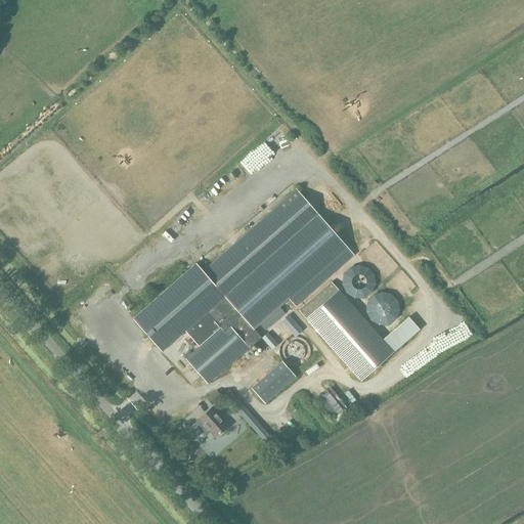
[(162,352),(171,343),(185,331),(199,347),(185,359),(208,384),(261,338),(254,330),(289,299),(295,306),(354,255),(296,189),(203,271),(195,263),(133,319),(162,352)]
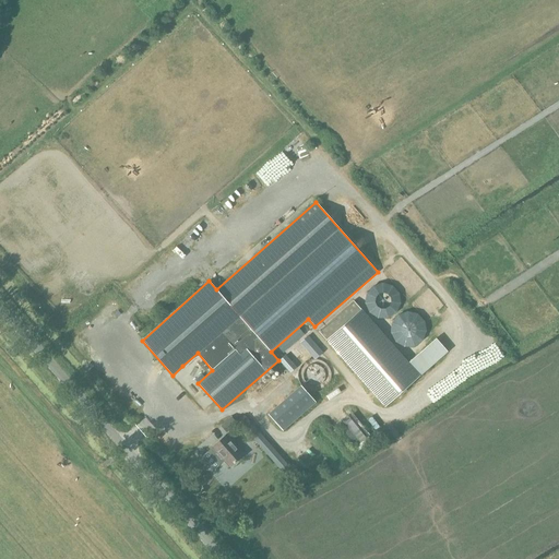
[(392,316),(404,292),(378,278),(370,293),(372,294),(368,304),(392,316)]
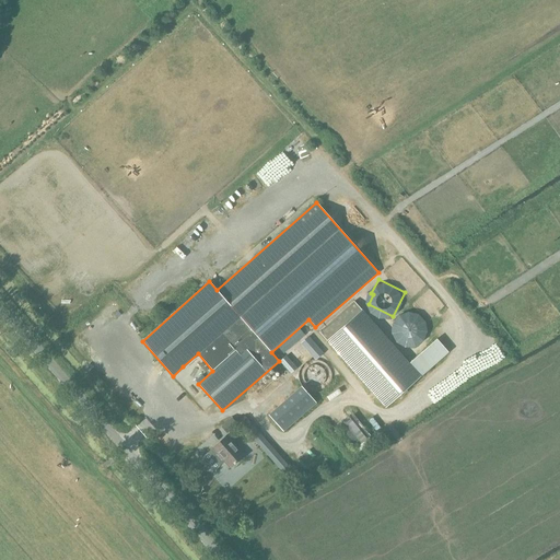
[(318,333),(385,408),(448,352),(436,339),(409,363),(354,302),(318,333)]
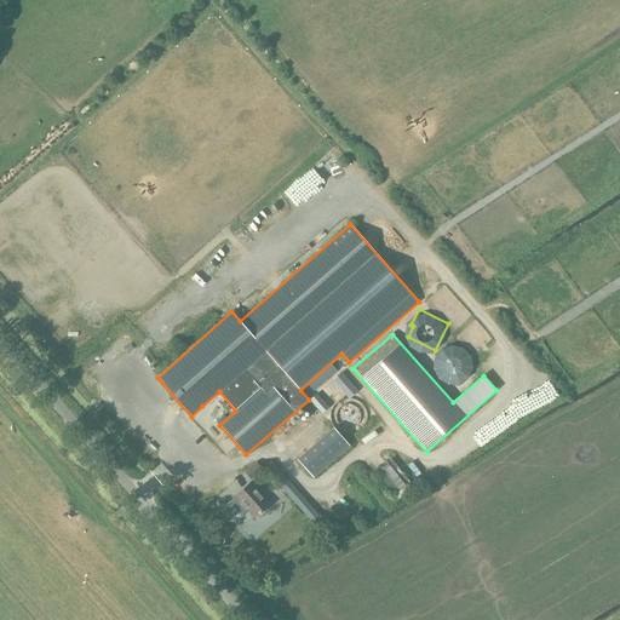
[(475,352),(438,344),(431,375),(468,384),(475,352)]
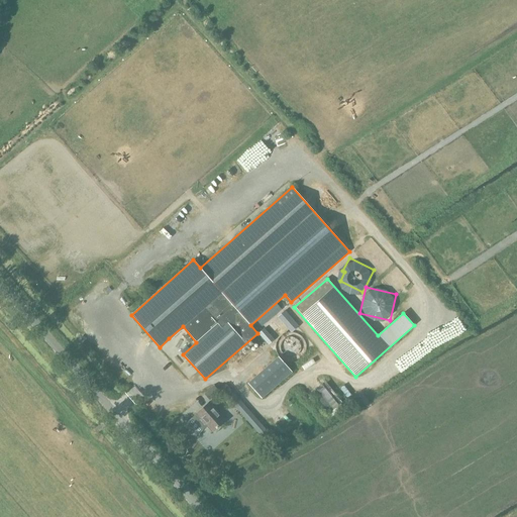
[(292,331),(299,325),(285,309),(278,315),(292,331)]
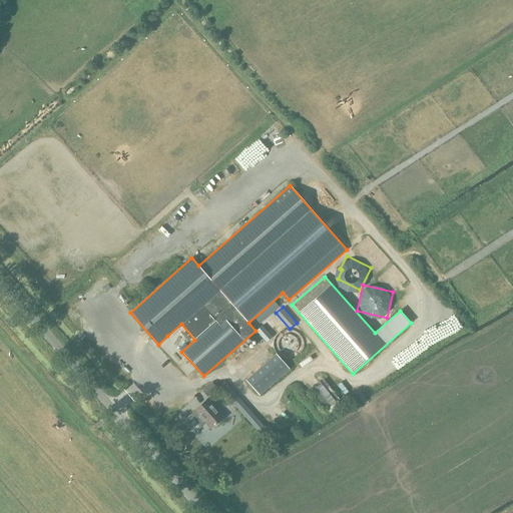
[(267,341),(273,336),(263,325),(257,330),(267,341)]
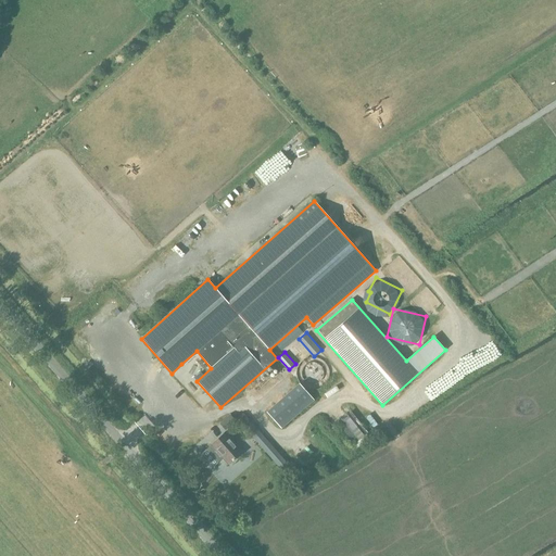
[(314,400),(299,383),(266,412),(280,429),(314,400)]
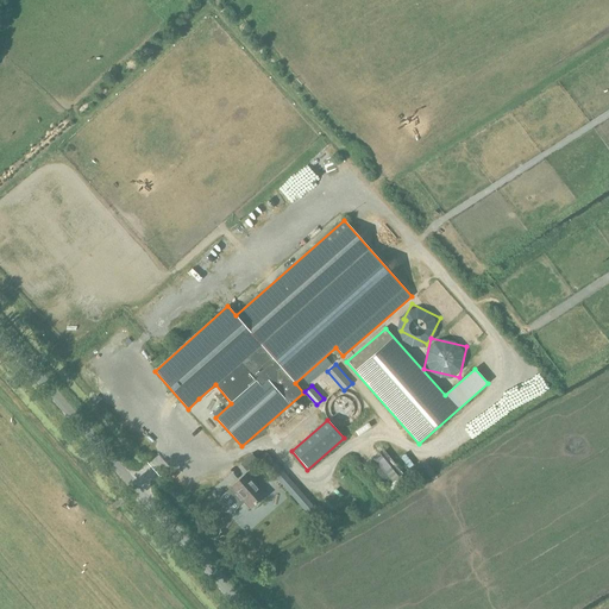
[(369,463),(389,488),(401,478),(381,453),(369,463)]
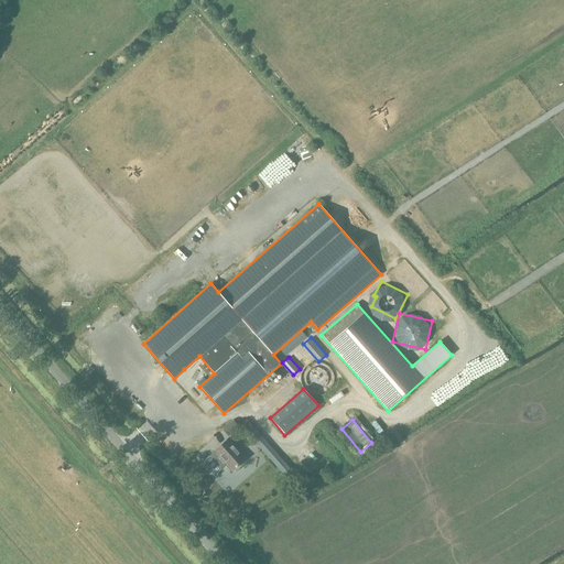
[(379,432),(383,429),(376,420),(371,423),(379,432)]
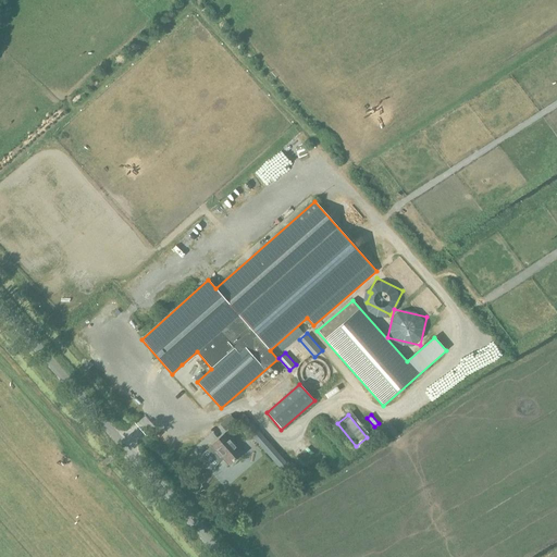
[(221,425),(225,431),(236,422),(231,417),(221,425)]
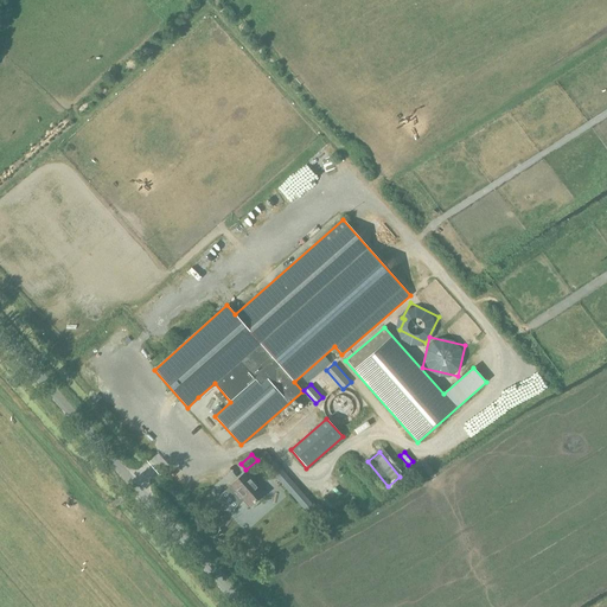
[(307,510),(314,504),(283,470),(276,477),(307,510)]
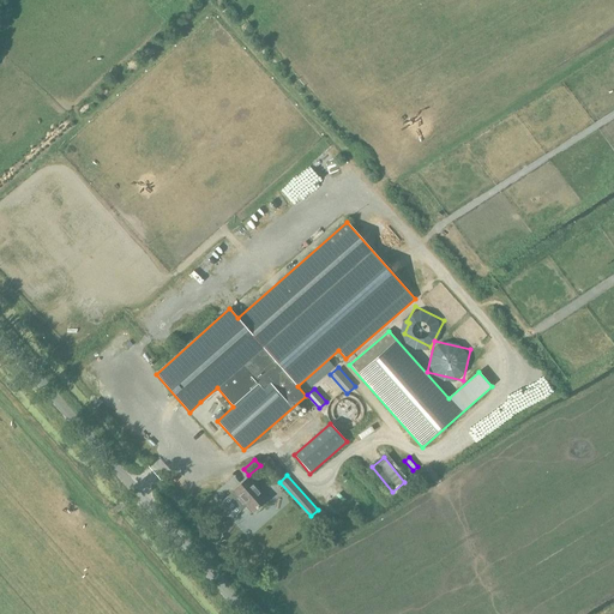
[(233,491),(252,512),(268,499),(248,477),(233,491)]
